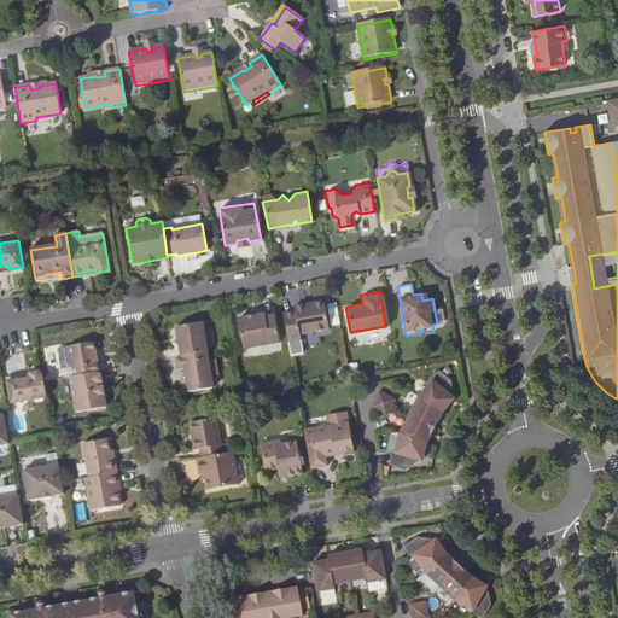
[(295,310),(283,313),(287,339),(299,338),(298,333),(330,327),(326,301),(313,303),(313,305),(307,307),(305,304),(293,307),(295,310)]
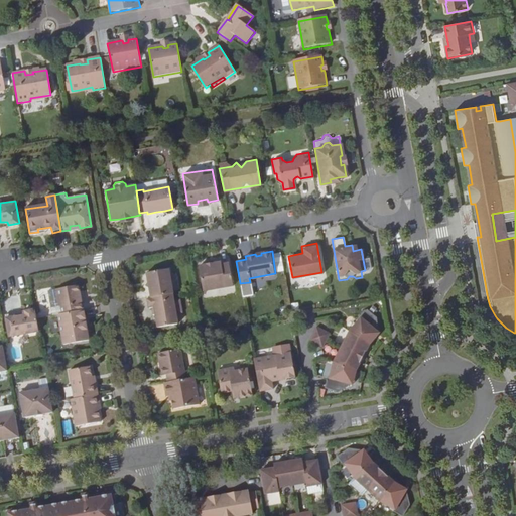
[(273,254),(276,273),(284,271),(281,253),(273,254)]
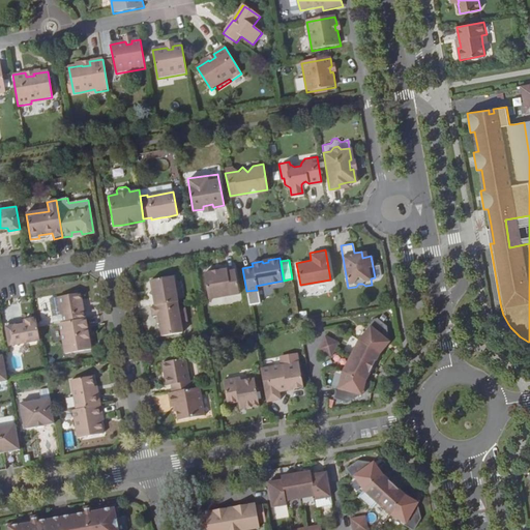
[(218,269),(210,271),(203,272),(207,298),(238,292),(234,269),(227,271),(227,268),(218,269)]
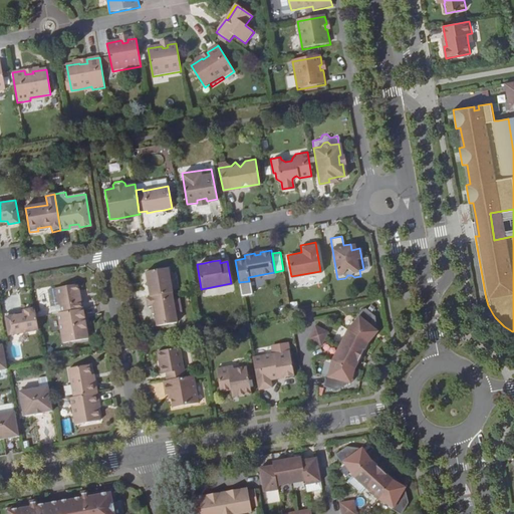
[(146,288),(148,296),(171,292),(167,268),(146,271),(148,280),(149,288),(146,288)]
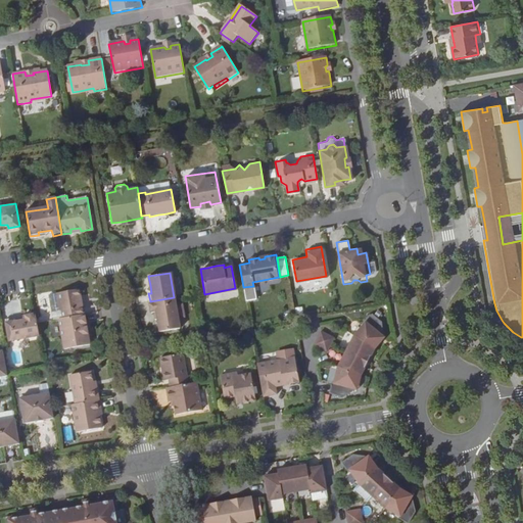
[(353,280),(351,283),(357,289),(361,282),(358,280),(353,280)]
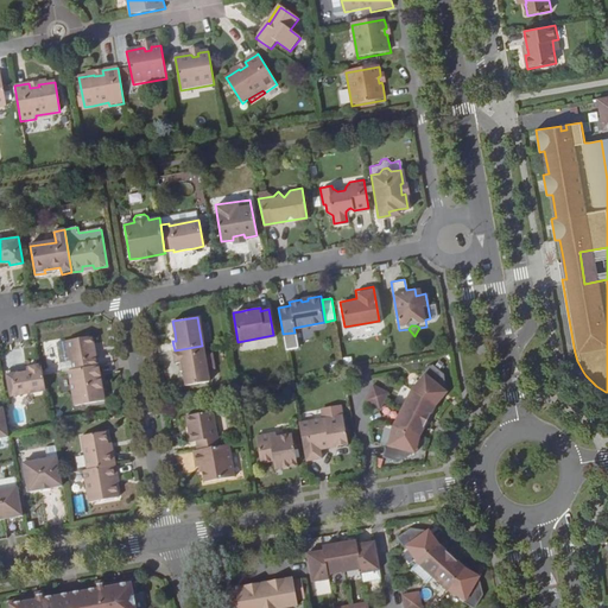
[(73,368),(97,363),(95,349),(93,350),(92,347),(95,346),(93,335),(65,340),(69,360),(71,359),(73,368)]
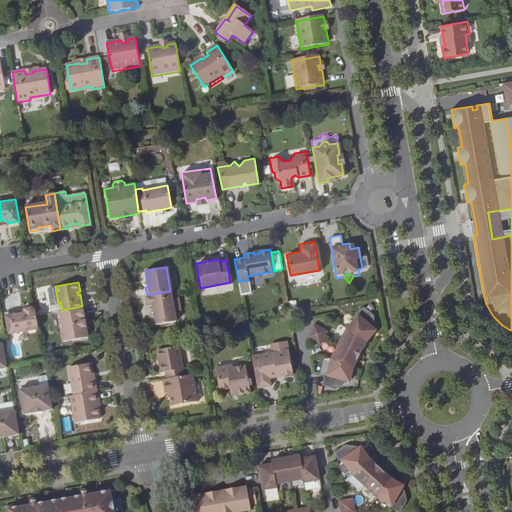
[(170,291),(147,295),(148,305),(151,304),(154,304),(155,312),(152,312),(150,315),(151,322),(155,325),(176,321),(174,310),(181,309),(179,297),(172,298),(170,291)]
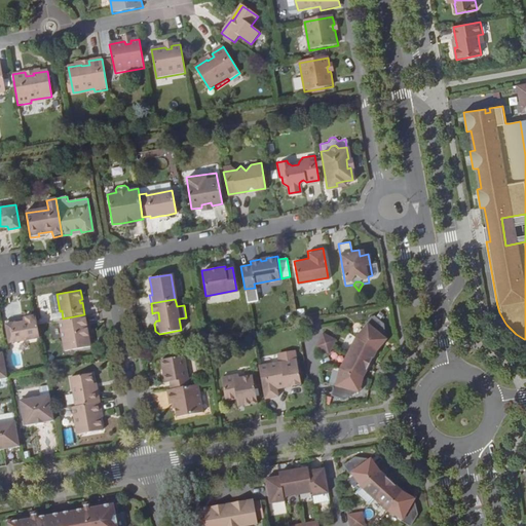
[(367,323),(357,336),(376,349),(382,341),(381,340),(384,336),(383,336),(384,334),(382,322),(372,312),(365,322),(367,323)]
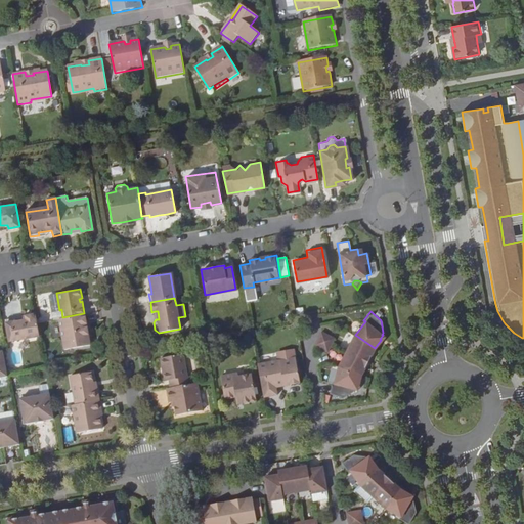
[(8,341),(39,336),(37,322),(36,313),(23,315),(23,316),(24,320),(15,321),(14,318),(13,316),(4,318),(8,341)]
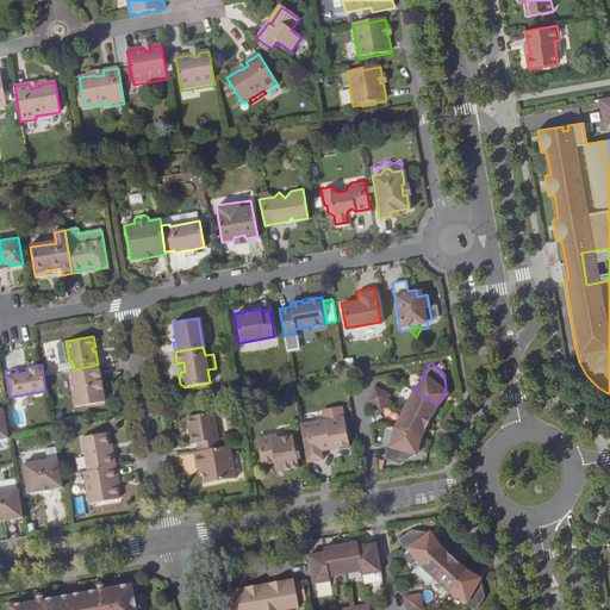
[(104,400),(98,365),(73,369),(69,371),(75,405),(104,400)]
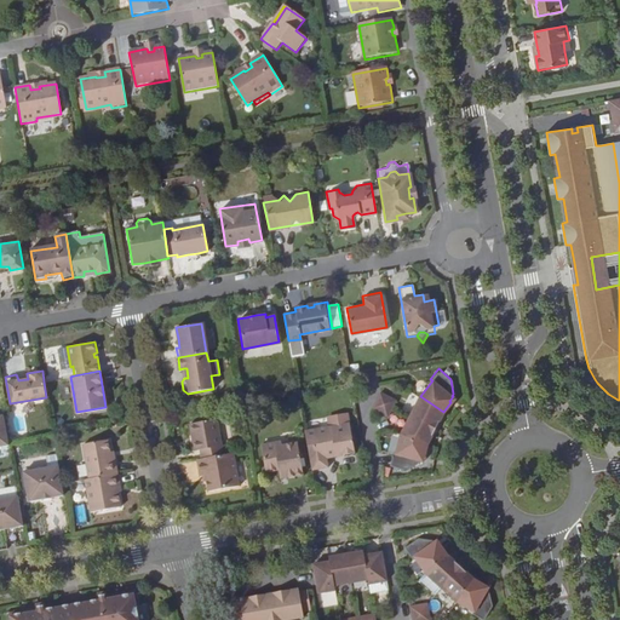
[(395,401),(379,392),(375,400),(391,408),(392,406),(395,401)]
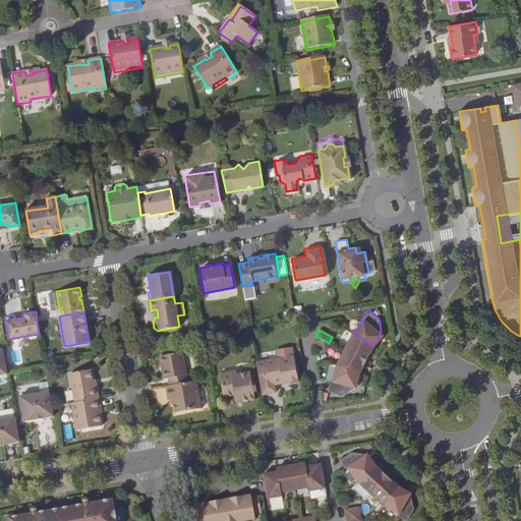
[(372,346),(353,333),(344,349),(366,359),(372,346)]
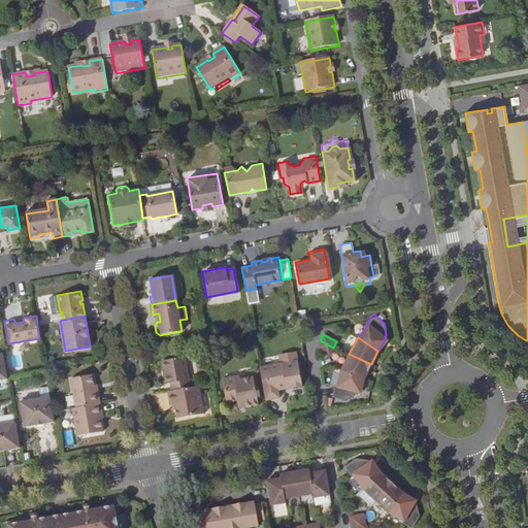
[(316,348),(318,349),(330,355),(333,348),(320,340),(316,348)]
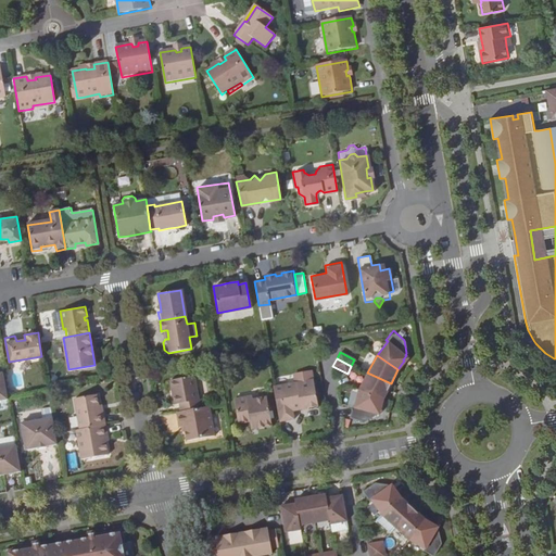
[(367,373),(359,389),(383,399),(391,383),(367,373)]
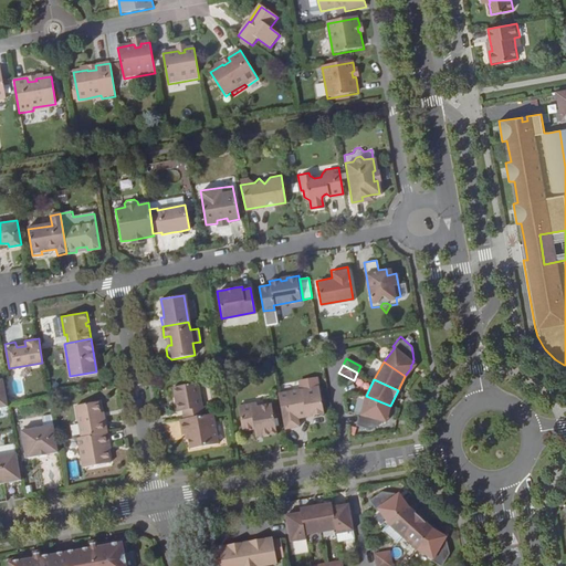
[(181,409),(182,418),(205,415),(203,406),(199,407),(196,381),(173,386),(175,397),(177,397),(178,401),(176,401),(177,410),(181,409)]
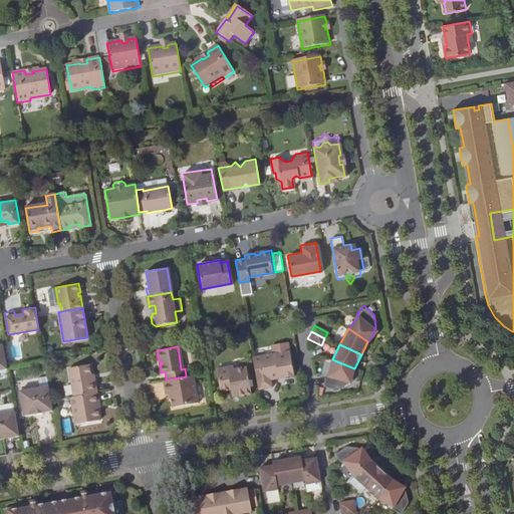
[(252,354),(258,388),(272,386),(270,377),(279,376),(279,374),(283,373),(283,375),(294,373),(289,348),(252,354)]
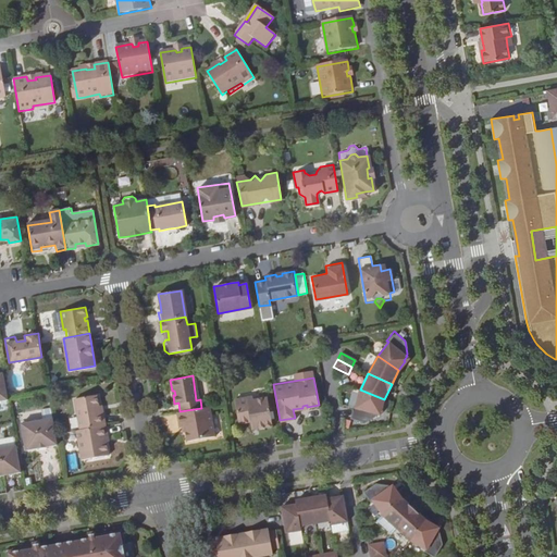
[(384,399),(360,390),(355,407),(353,406),(349,418),(363,421),(376,415),(376,412),(378,412),(379,408),(382,409),(384,399)]
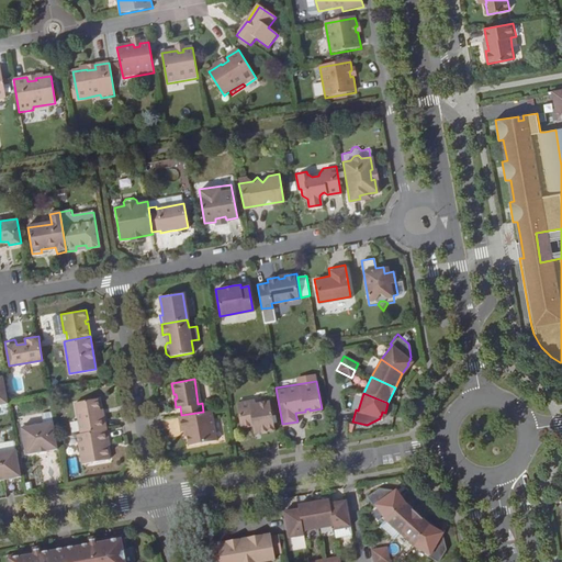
[(257,423),(259,431),(274,429),(268,396),(236,402),(240,426),(253,424),(257,423)]
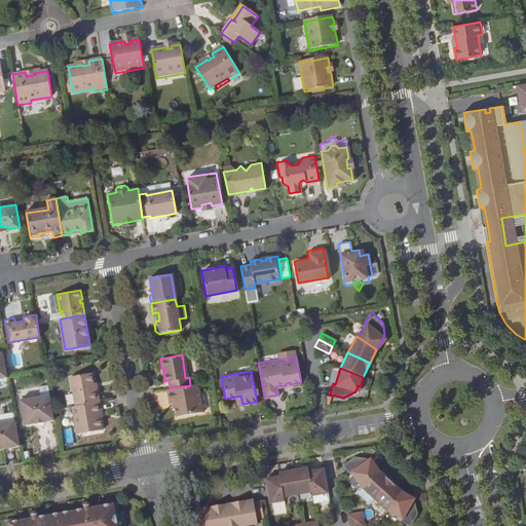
[(74,404),(100,400),(98,387),(94,387),(94,383),(91,374),(70,377),(74,404)]
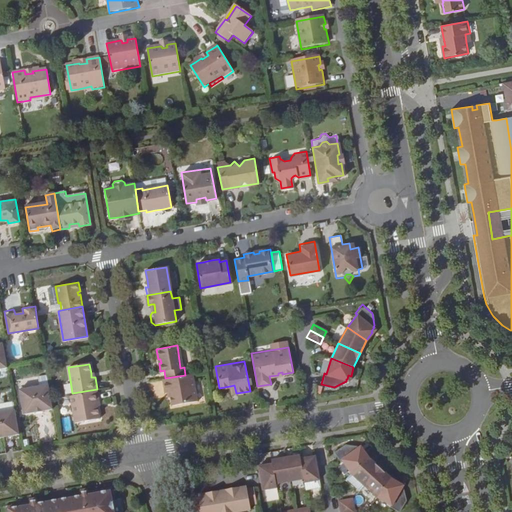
[(165,378),(163,379),(165,392),(168,391),(171,391),(172,396),(173,405),(198,400),(193,373),(185,375),(165,378)]
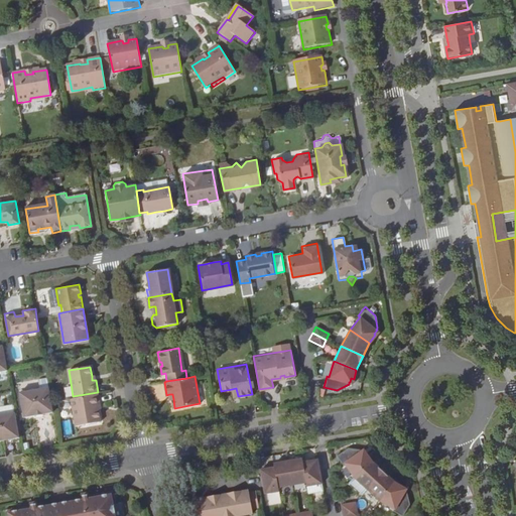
[(41,414),(53,412),(51,402),(49,388),(19,393),(24,417),(35,415),(34,413),(41,412),(41,414)]
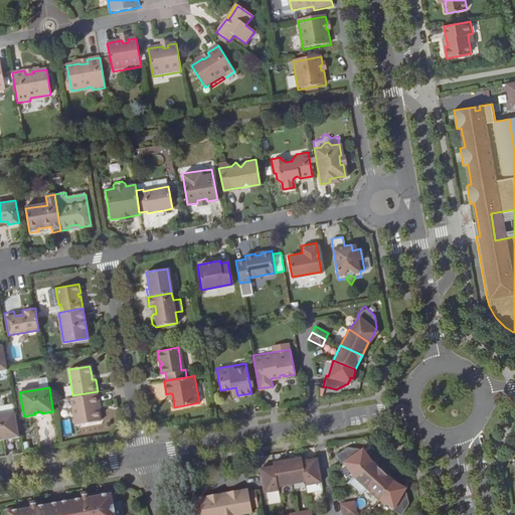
[(101,400),(98,391),(72,395),(71,397),(76,425),(101,420),(99,408),(98,401),(101,400)]
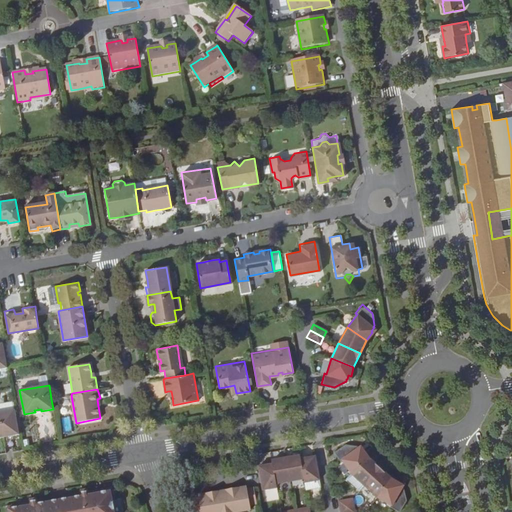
[(0,411),(0,419),(3,436),(20,434),(15,408),(0,411)]
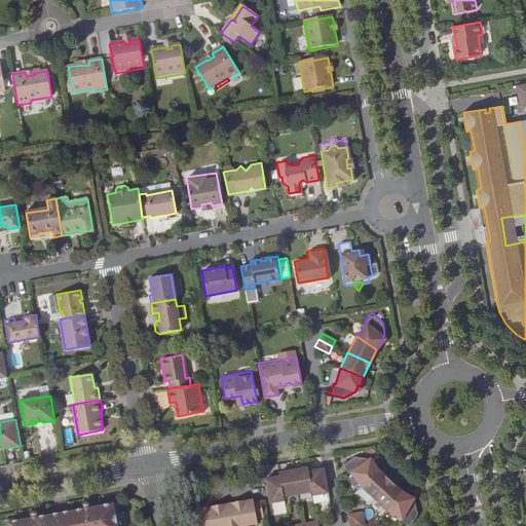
[(71,429),(63,430),(66,445),(74,444),(71,429)]
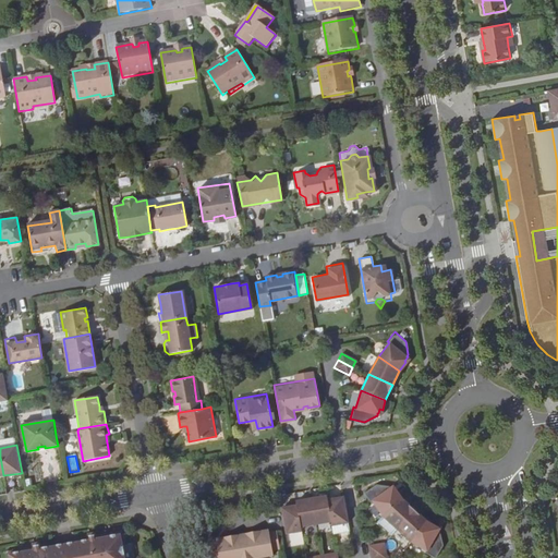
[(384,517),(402,500),(397,490),(395,493),(391,488),(390,487),(377,486),(365,494),(372,504),(375,502),(384,517)]
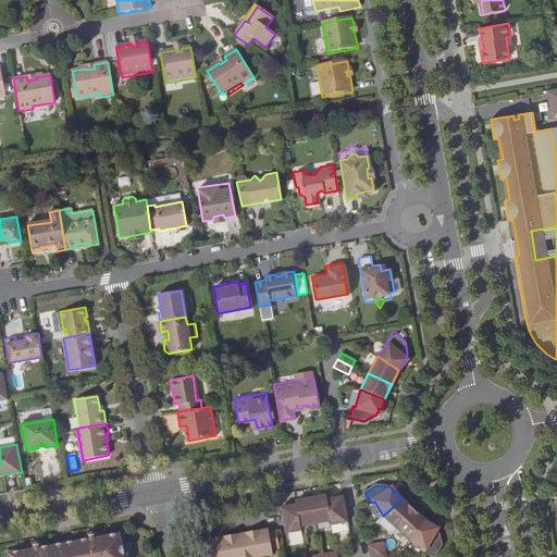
[(327,503),(327,498),(311,502),(317,527),(332,523),(327,503)]
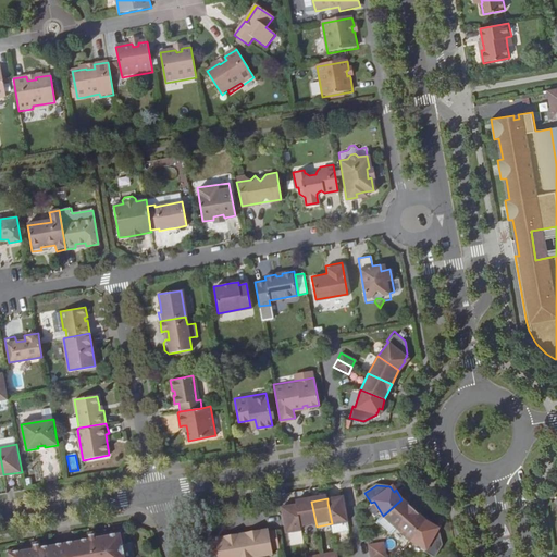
[(348,525),(344,499),(327,503),(332,523),(332,528),(348,525)]
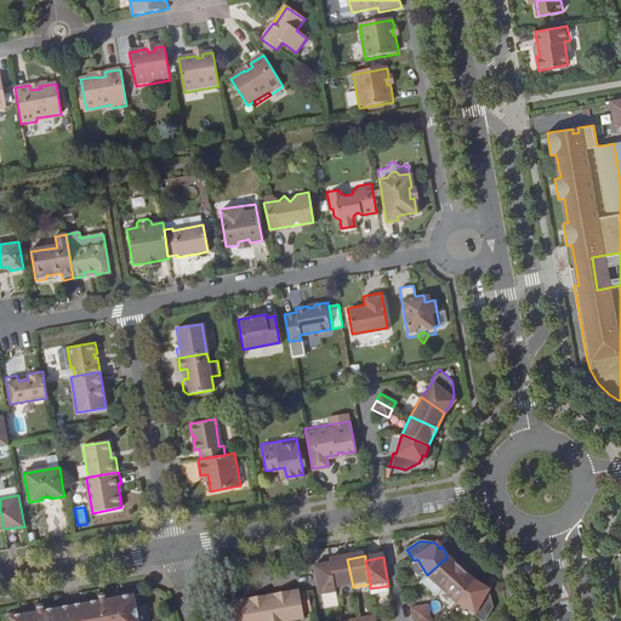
[(462,568),(448,557),(427,575),(443,590),(462,568)]
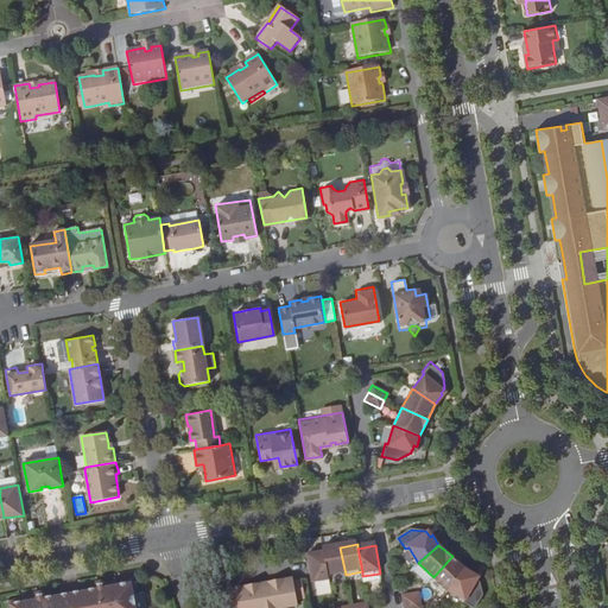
[(346,575),(340,548),(323,550),(324,555),(328,578),(346,575)]
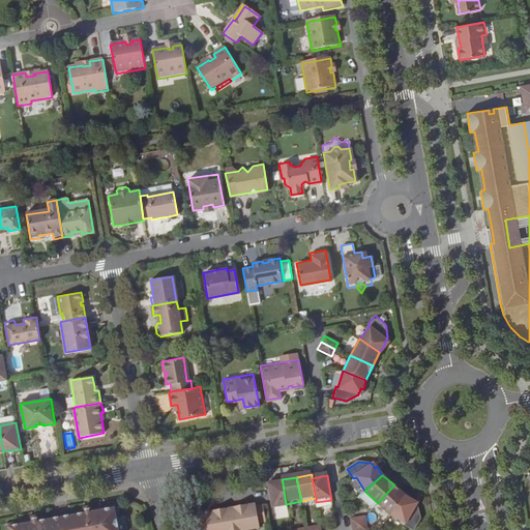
[(283,483),(267,486),(272,510),(287,507),(286,504),(283,483)]
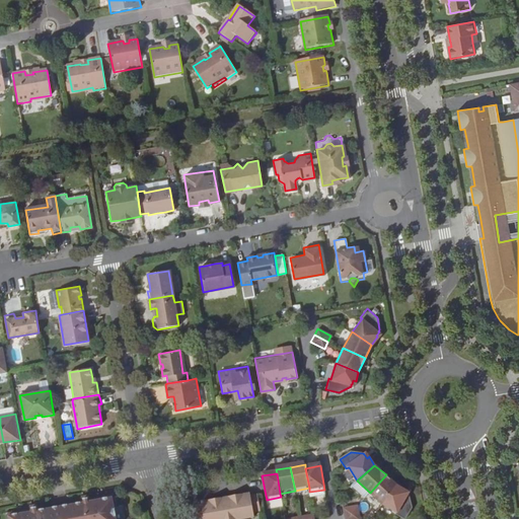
[(397,485),(386,474),(370,493),(383,504),(397,485)]
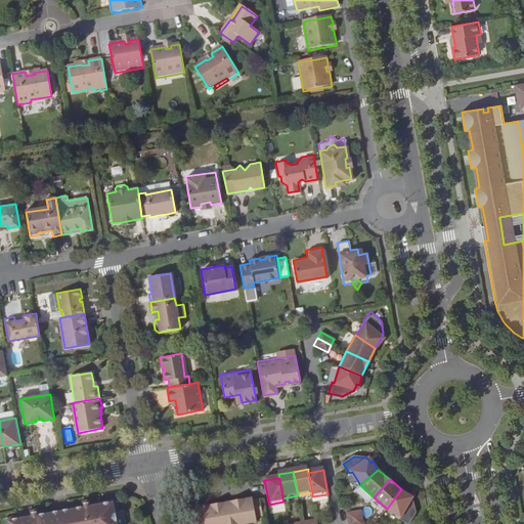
[(409,494),(401,489),(387,509),(401,517),(400,519),(408,523),(416,513),(413,500),(412,499),(408,496),(409,494)]
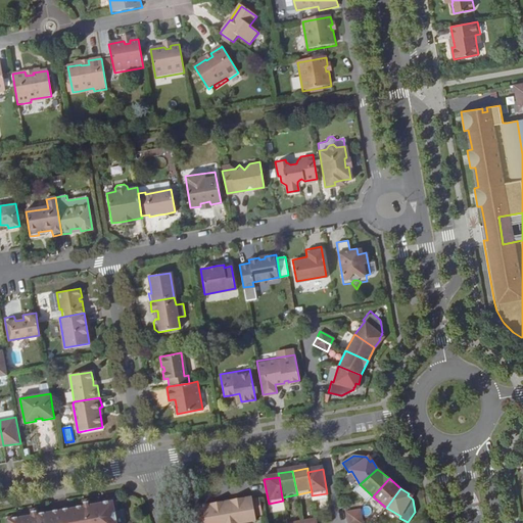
[(91,508),(114,504),(113,498),(90,503),(91,508)]
